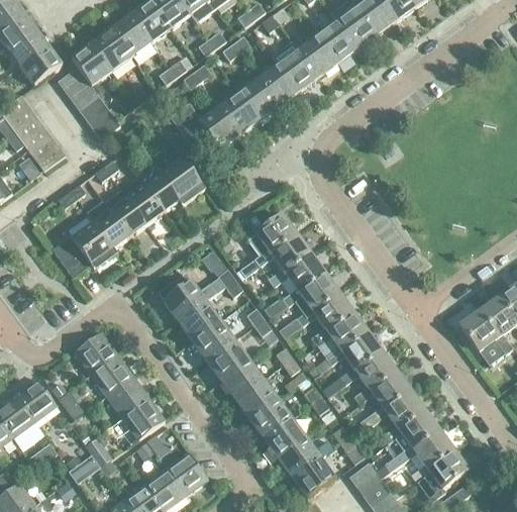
[(0,0),(0,18),(18,6),(14,0),(0,0)]
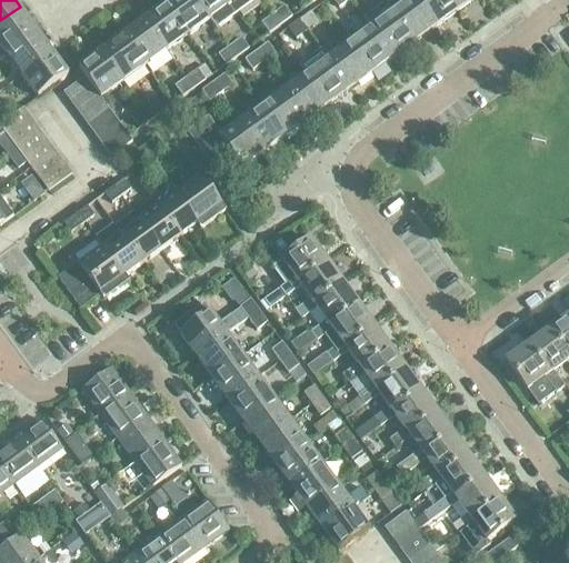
[(208,17),(196,0),(166,0),(165,1),(187,32),(208,17)]
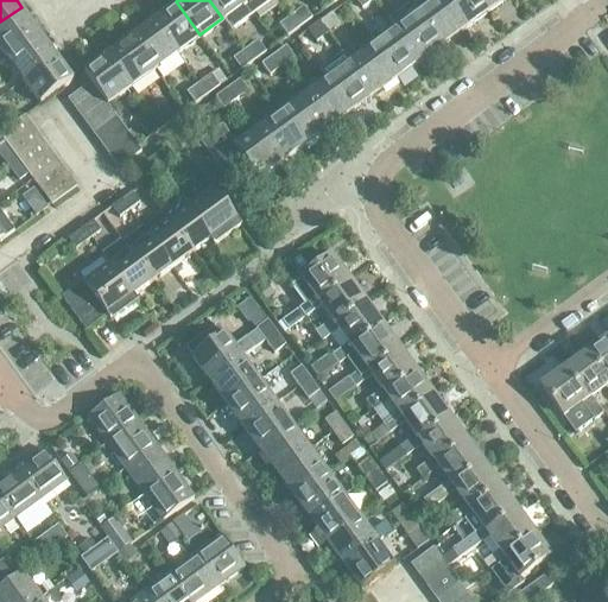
[(246,1),(245,0),(209,0),(222,18),(229,27),(253,11),(246,1)]
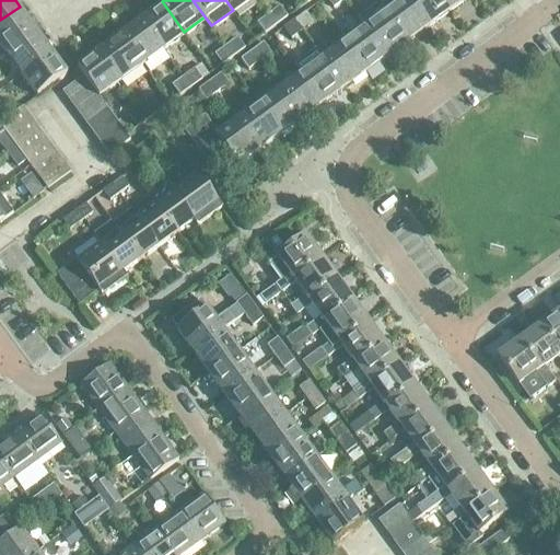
[(225,0),(226,1),(233,10),(246,0),(225,0)]
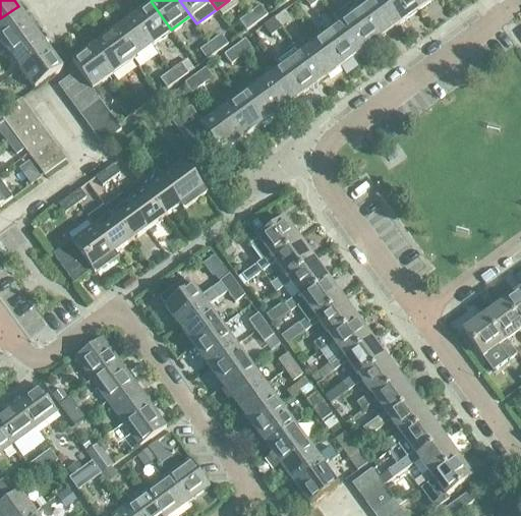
[(367,0),(358,7),(380,36),(399,21),(384,0),(367,0)]
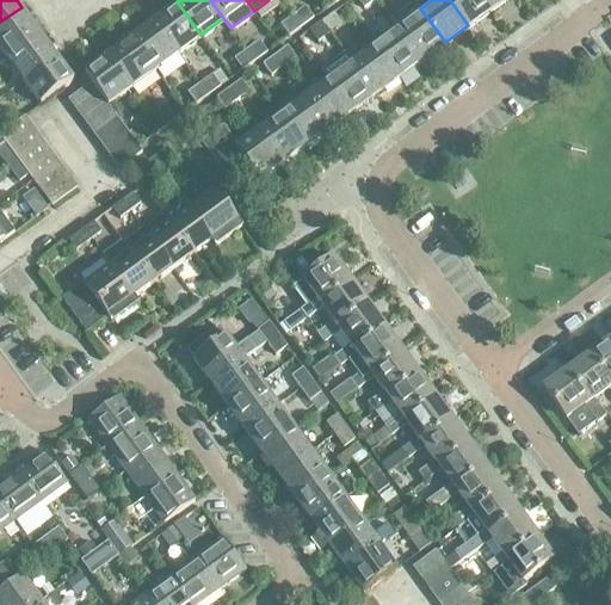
[(450,0),(468,25),(491,8),(485,0),(450,0)]
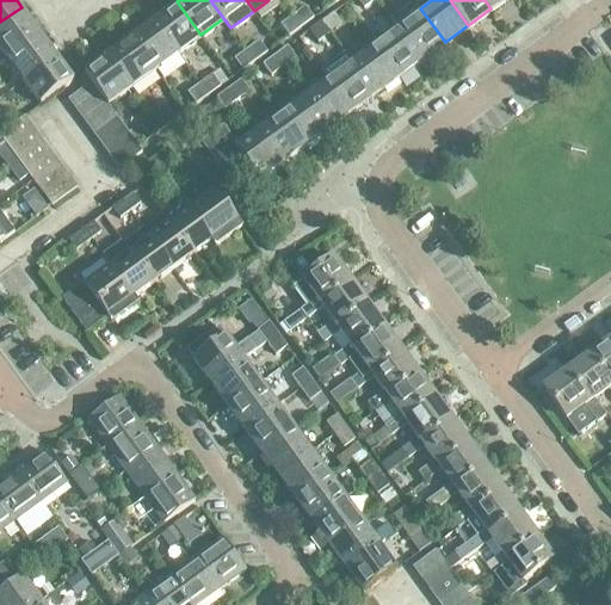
[(177,1),(153,18),(177,51),(201,35),(177,1)]
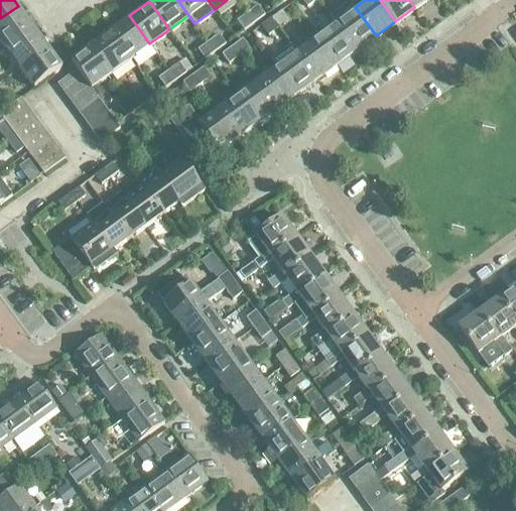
[(246,11),(253,21),(265,12),(258,3),(246,11)]
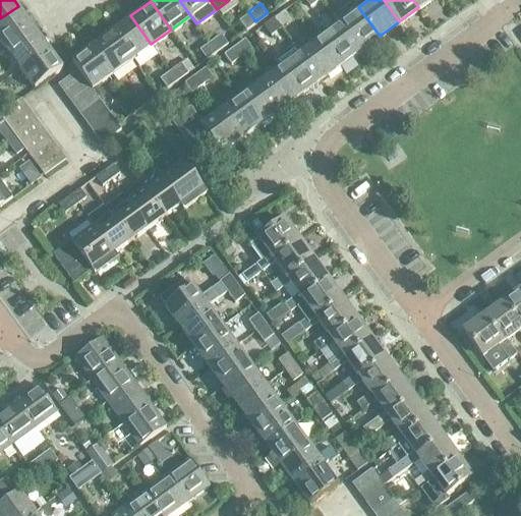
[(18,6),(0,18),(0,39),(5,46),(33,25),(18,6)]
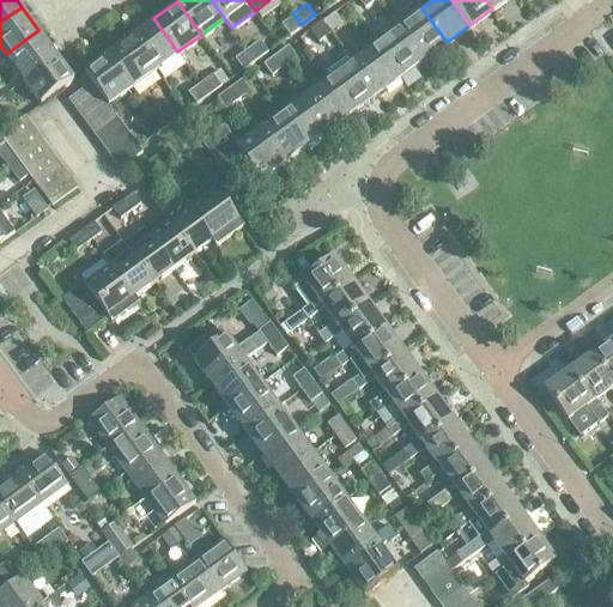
[(322,18),(331,30),(344,20),(335,8),(322,18)]
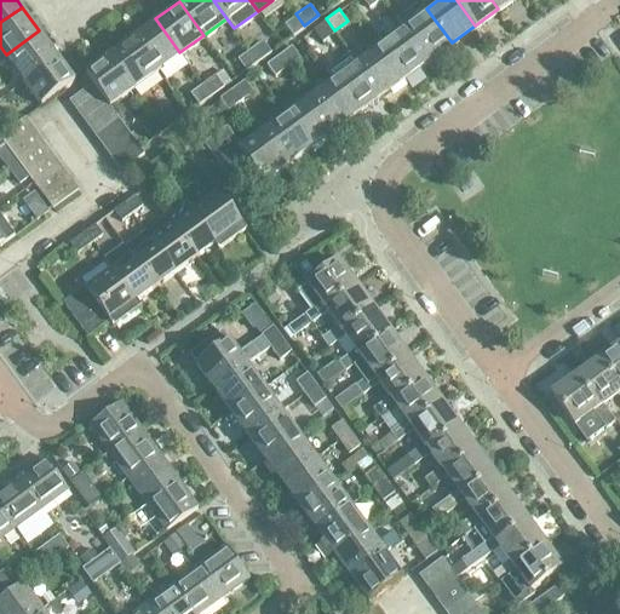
[(428,59),(452,42),(426,9),(403,26),(428,59)]
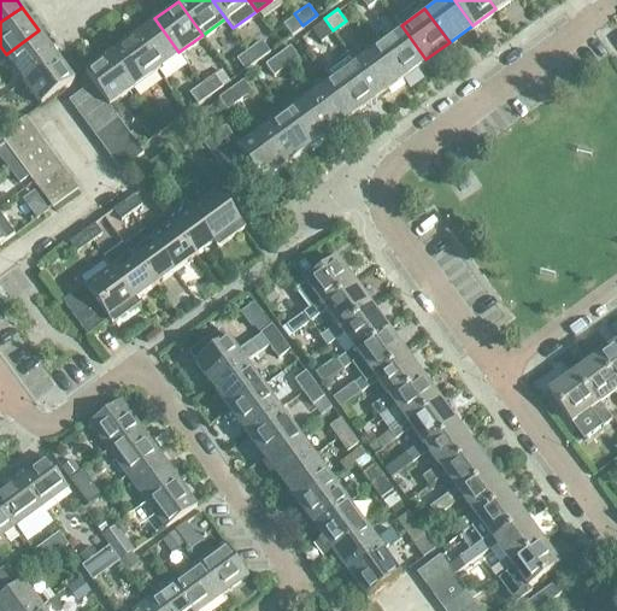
[(292,33),(303,25),(294,13),(283,22),(292,33)]
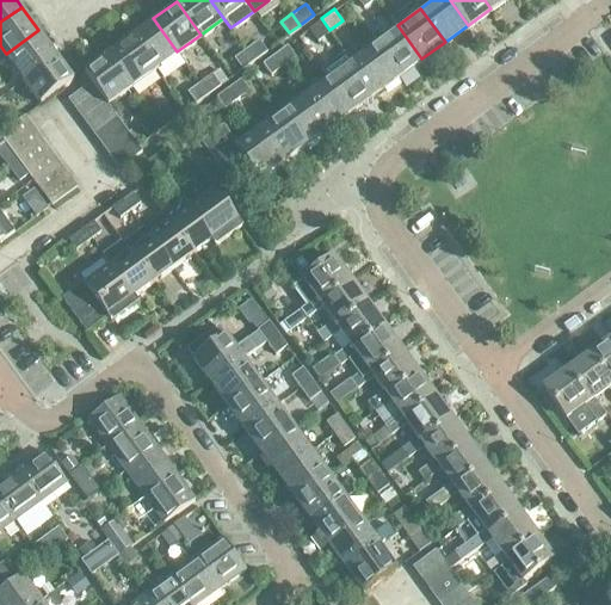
[(154,68),(177,51),(153,18),(129,35),(154,68)]
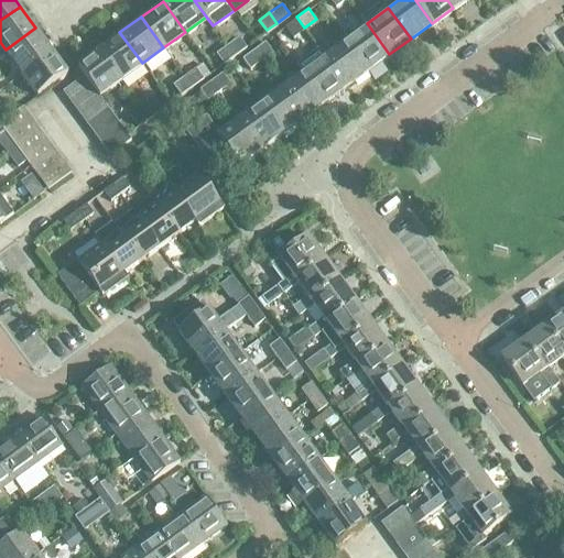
[(294,35),(304,28),(296,17),(286,24),(294,35)]
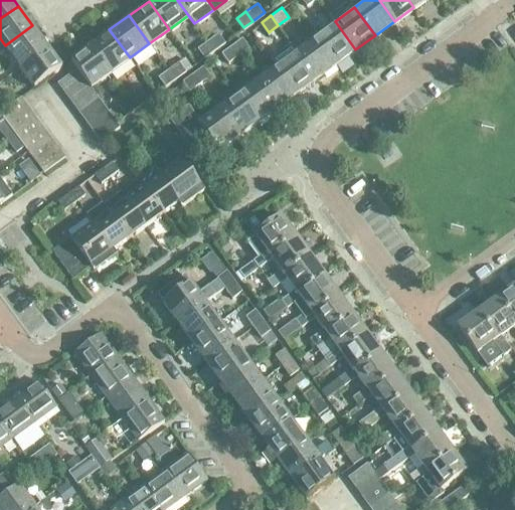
[(336,63),(355,49),(335,21),(315,35),(336,63)]
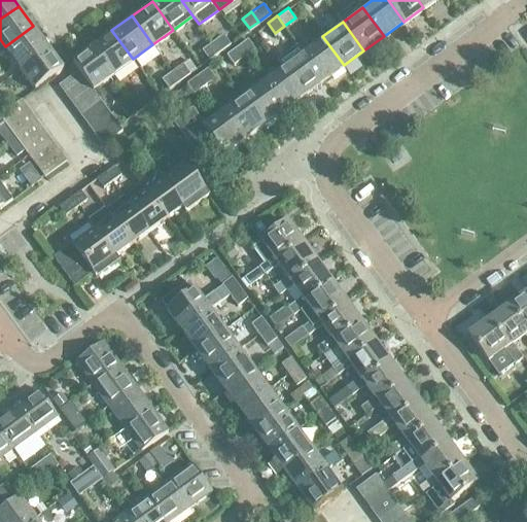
[(47,45),(33,26),(5,46),(20,66),(47,45)]
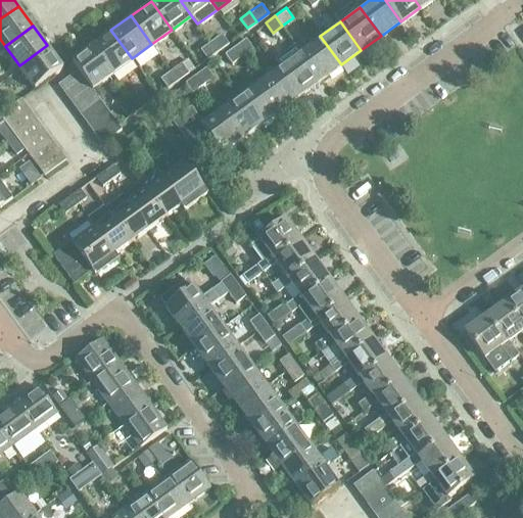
[(91,44),(111,73),(132,58),(110,30),(91,44)]
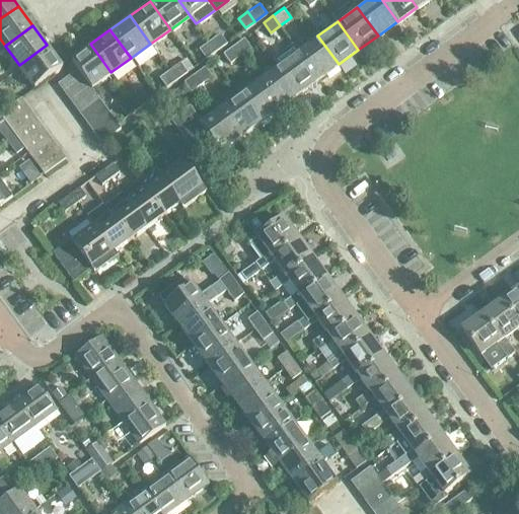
[(208,40),(215,50),(227,42),(220,31),(208,40)]
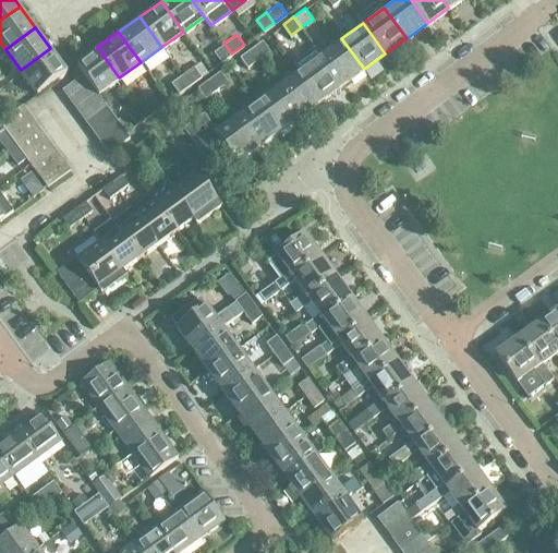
[(342,85),(364,69),(341,38),(320,55),(342,85)]
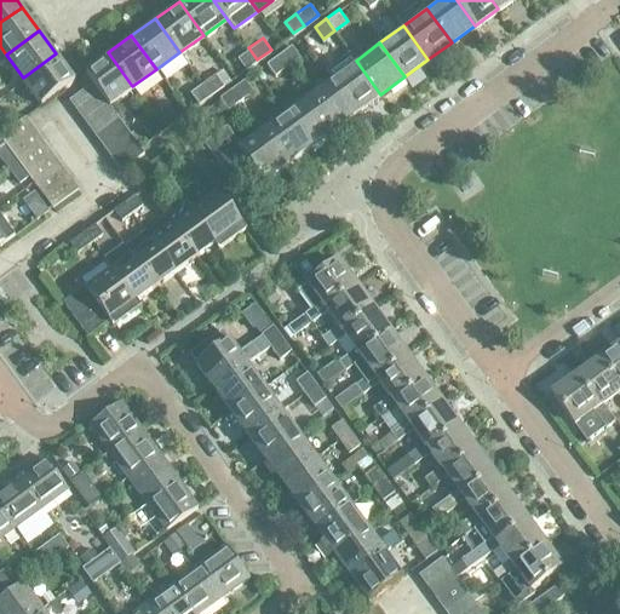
[(279,53),(287,64),(300,56),(292,44),(279,53)]
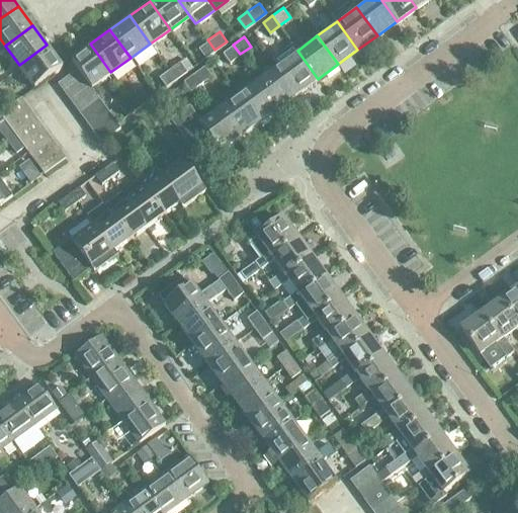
[(205,57),(214,50),(207,39),(198,47),(205,57)]
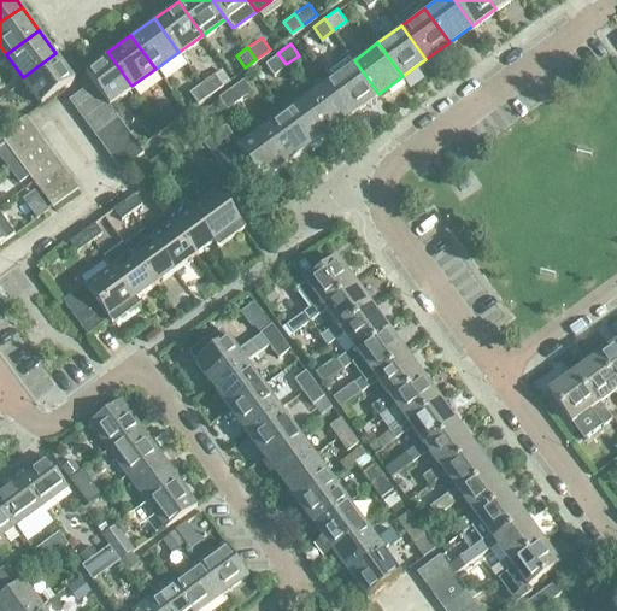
[(131,86),(107,52),(83,69),(92,80),(100,92),(109,104),(131,86)]
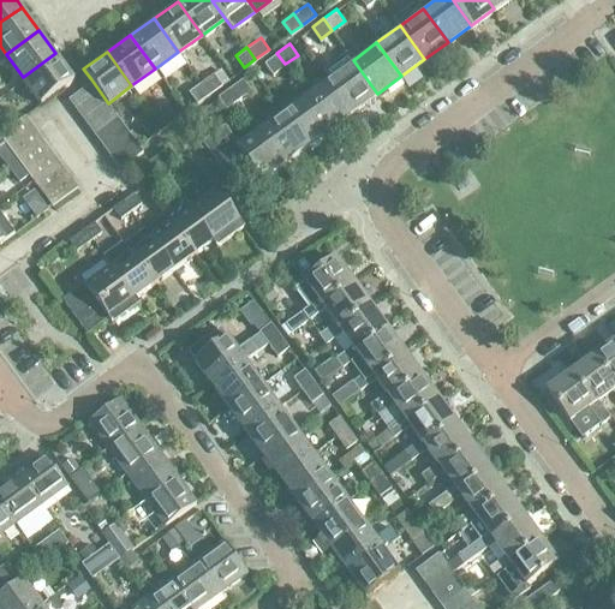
[(73,77),(55,53),(23,77),(40,101),(73,77)]
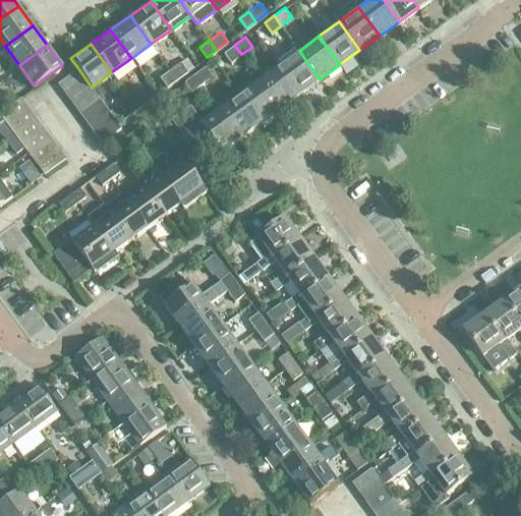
[(231,62),(241,54),(234,45),(224,52),(231,62)]
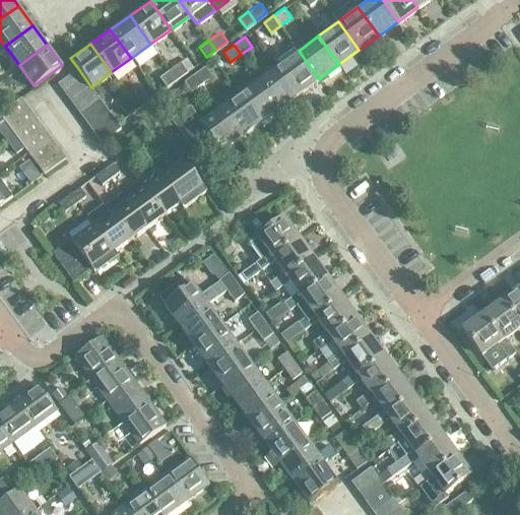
[(278,65),(300,93),(319,79),(299,51),(278,65)]
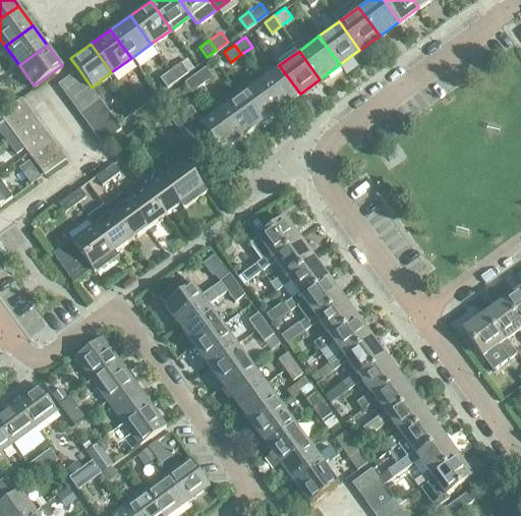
[(176,79),(188,70),(181,60),(169,69),(176,79)]
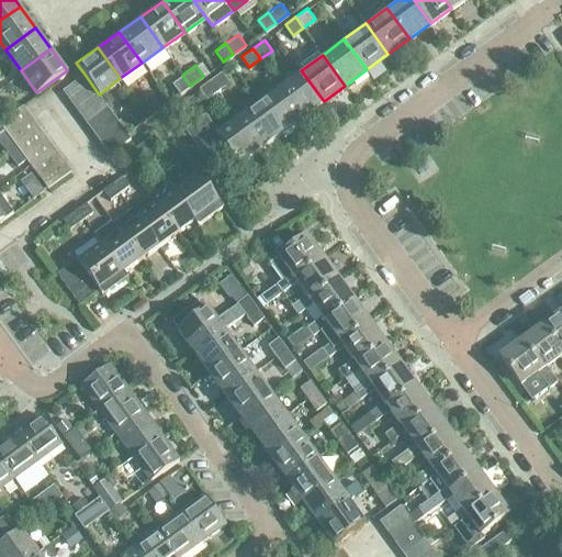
[(210,79),(217,90),(229,81),(222,70),(210,79)]
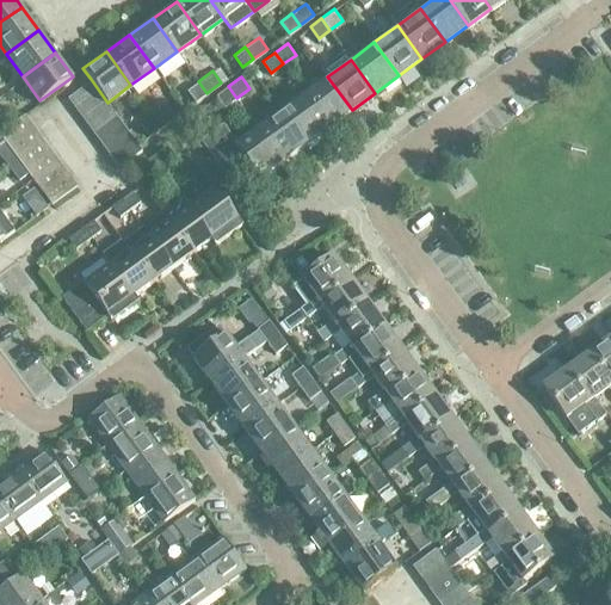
[(328,127),(352,110),(327,76),(304,93),(328,127)]
